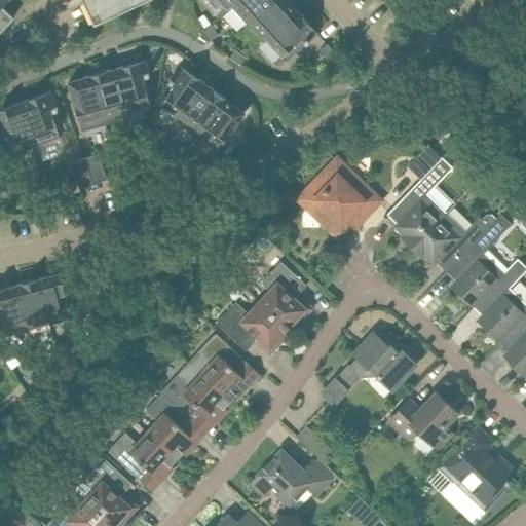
[(0,0),(0,31),(14,16),(1,4),(4,0),(0,0)]
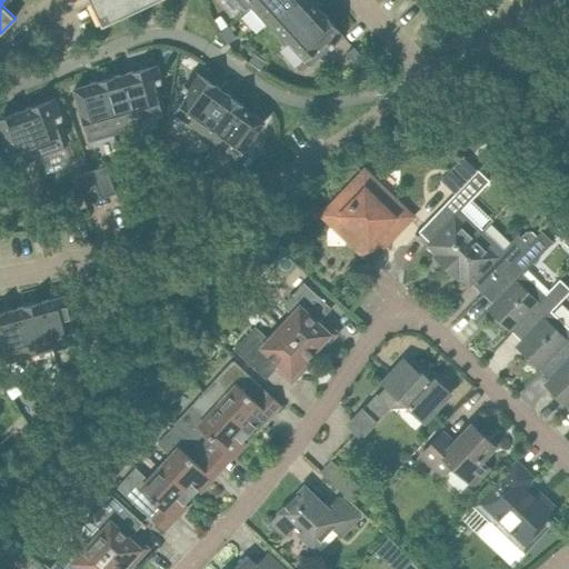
[(90,0),(102,23),(152,0),(90,0)]
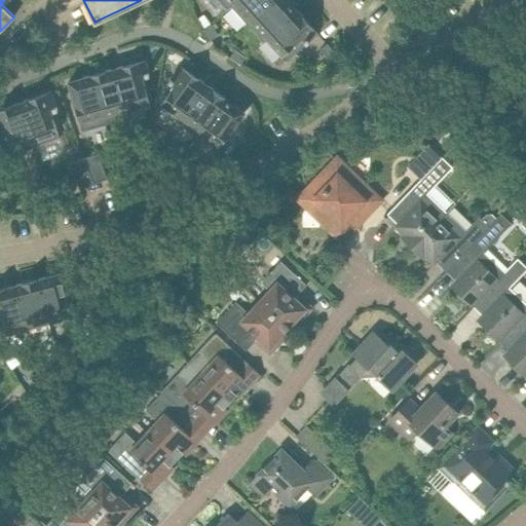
[(218,0),(227,10),(231,7),(238,0),(218,0)]
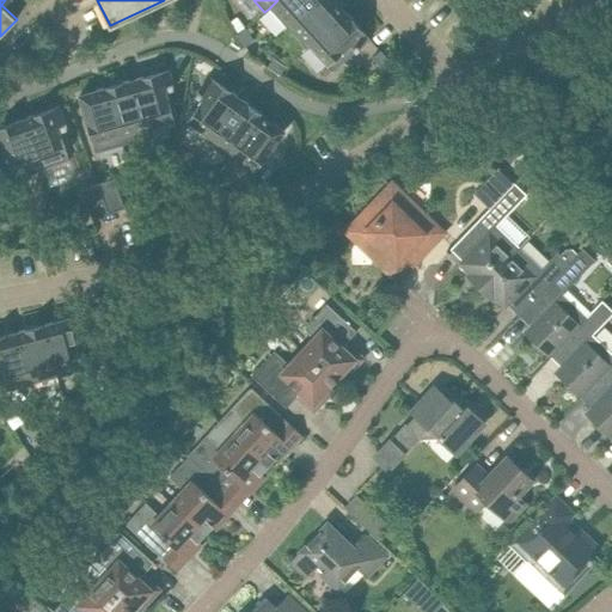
[(287,29),(318,0),(277,0),(269,8),(287,29)]
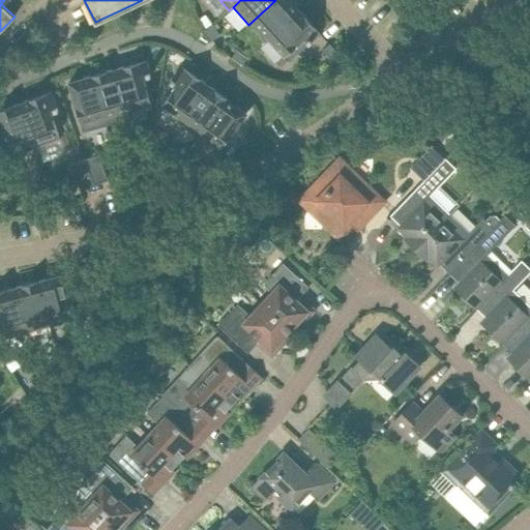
[(268,38),(298,10),(289,0),(275,0),(248,25),(264,42),(268,38)]
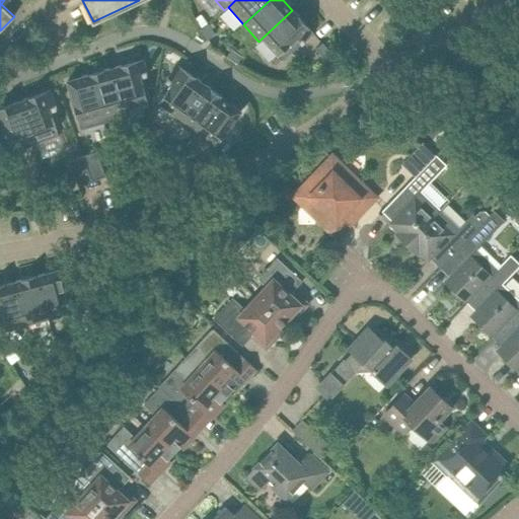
[(283,61),(313,32),(292,10),(263,38),(283,61)]
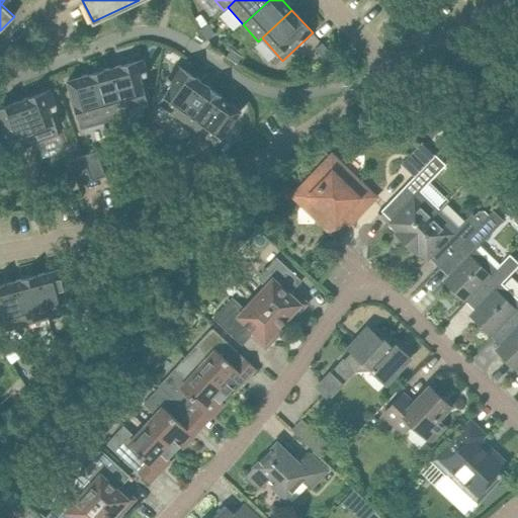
[(214,34),(207,23),(199,29),(207,39),(214,34)]
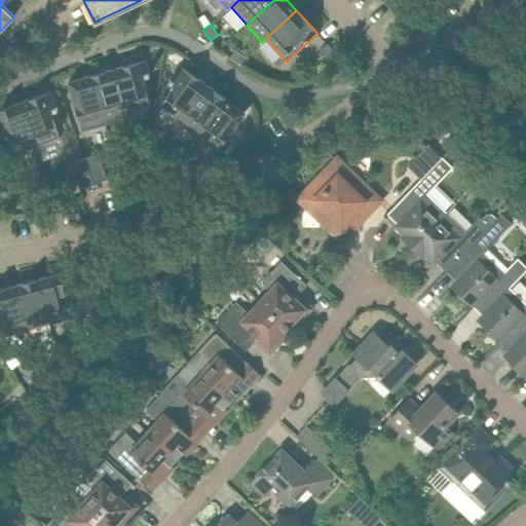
[(335,53),(327,43),(320,49),(328,60),(335,53)]
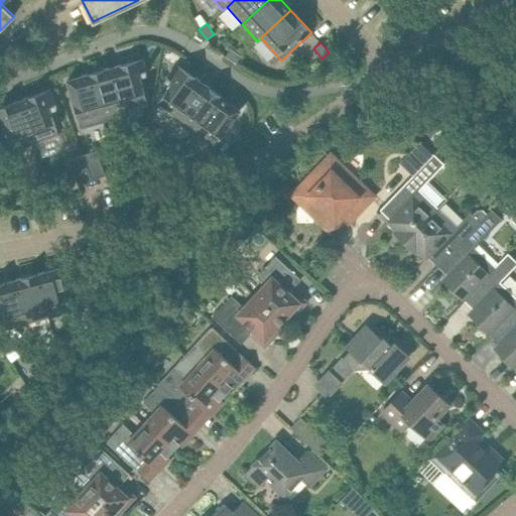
[(230,48),(225,56),(236,63),(241,56),(230,48)]
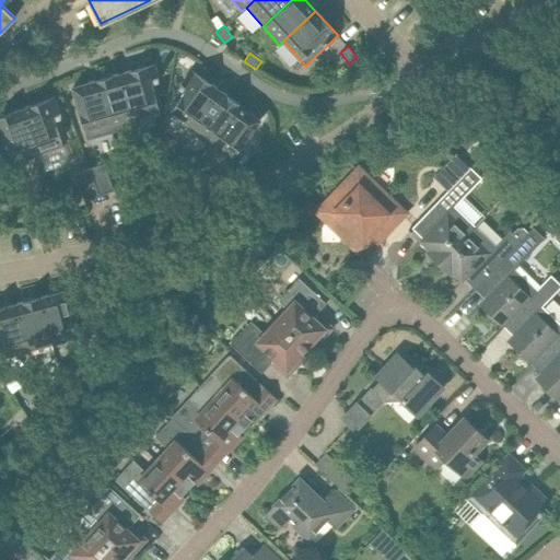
[(159,109),(151,82),(159,80),(154,65),(120,73),(136,126),(137,126),(135,116),(159,109)]
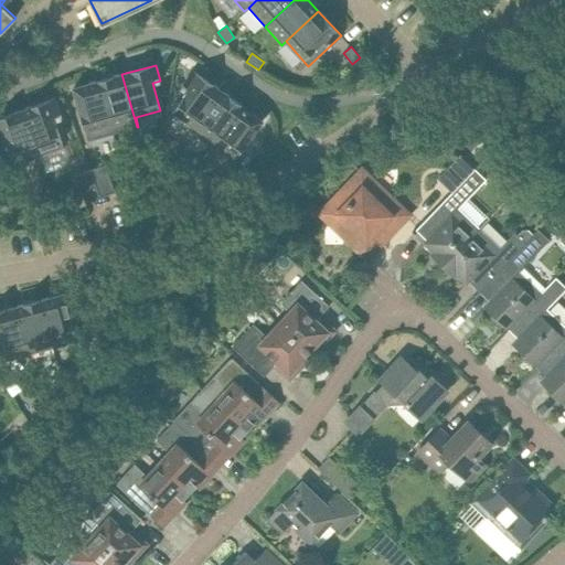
[(221,91),(193,71),(180,87),(187,93),(173,112),(193,126),(190,130),(192,131),(221,91)]
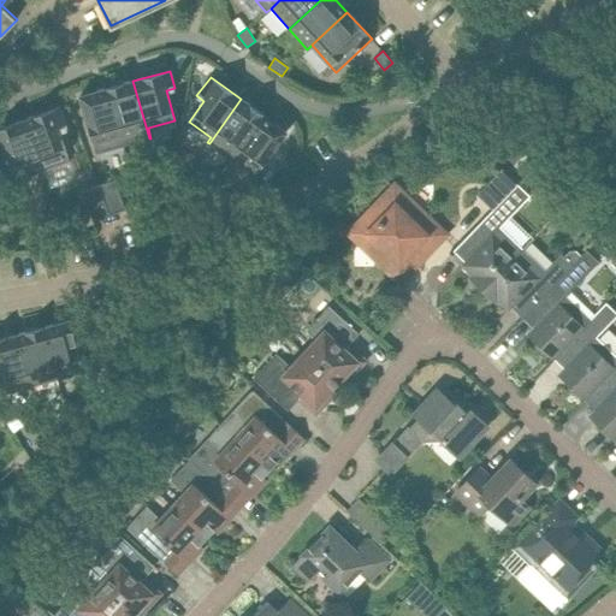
[(149,138),(132,81),(107,88),(123,146),(149,138)]
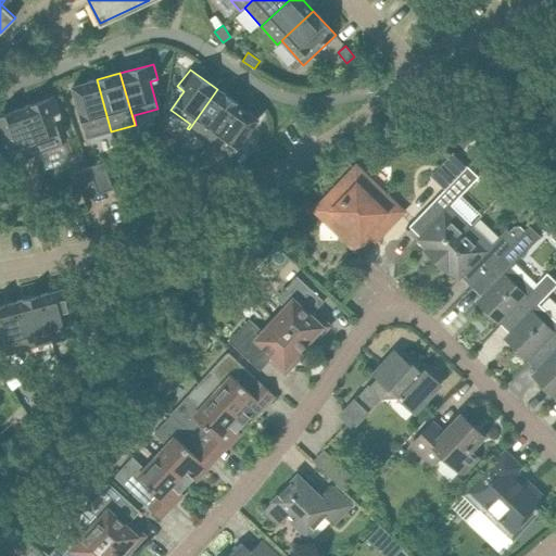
[(111,131),(97,79),(72,87),(86,139),(91,137),(111,131)]
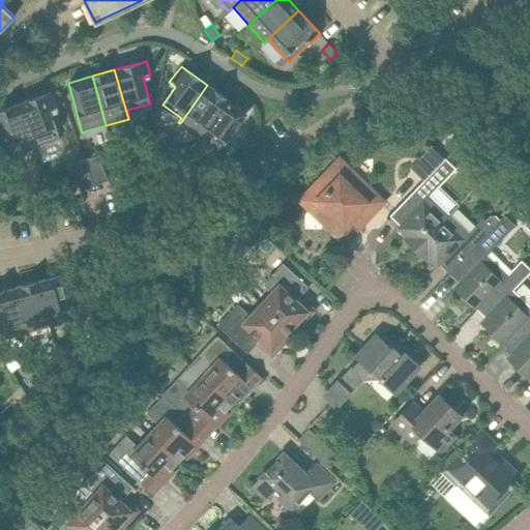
[(226,98),(207,85),(180,123),(199,137),(226,98)]
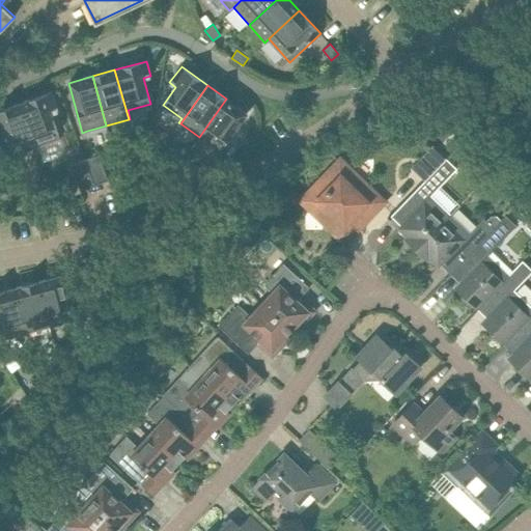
[(60,139),(51,113),(57,111),(51,92),(21,104),(36,147),(60,139)]
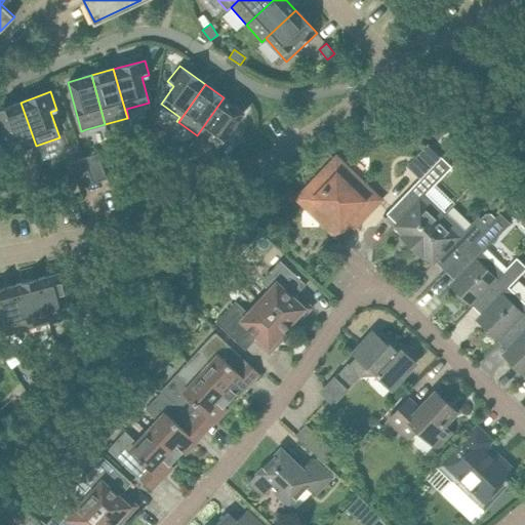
[(197,135),(188,148),(192,160),(197,159),(204,164),(204,165),(203,165),(204,166),(223,161),(221,160),(220,160),(217,149),(244,112),(224,97),(197,135)]
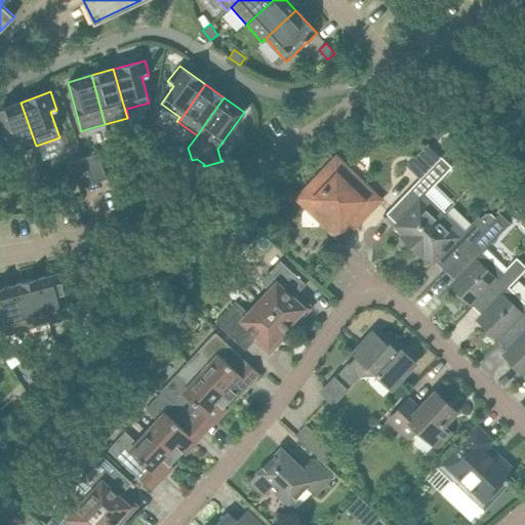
[(36,146),(21,103),(0,109),(0,128),(3,127),(13,154),(36,146)]
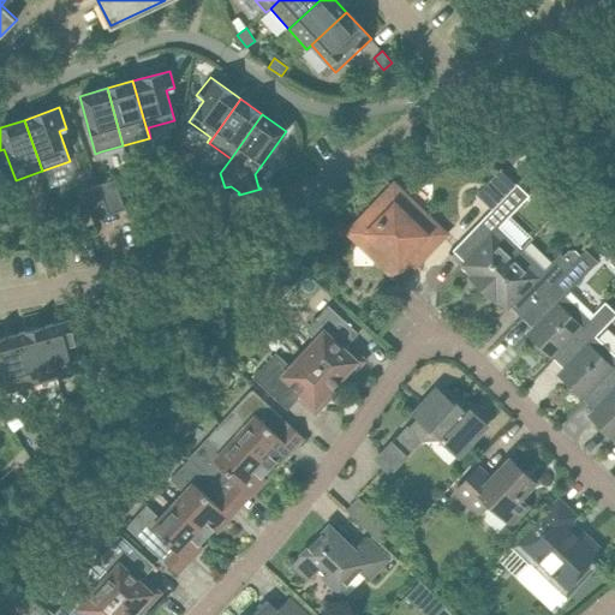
[(198,166),(195,151),(184,155),(186,165),(187,169),(198,166)]
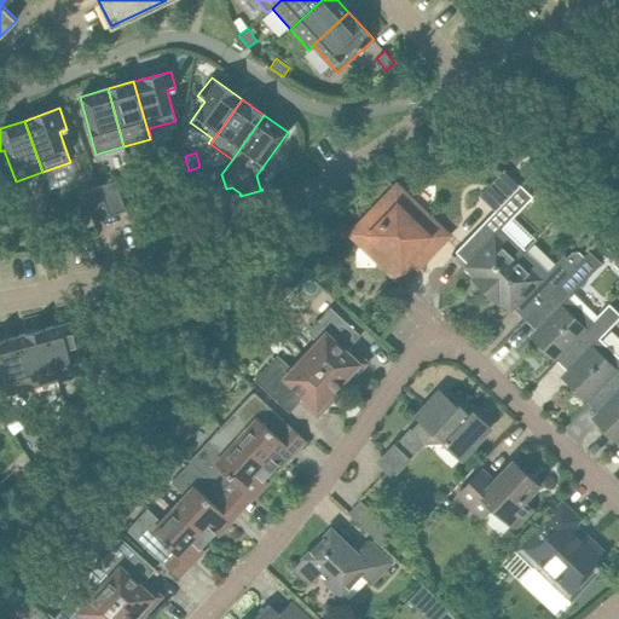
[(191,180),(189,171),(187,166),(178,168),(181,183),(191,180)]
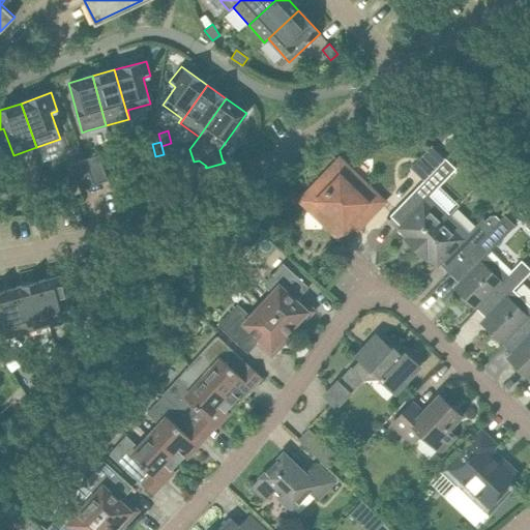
[(174,155),(171,143),(162,146),(164,154),(166,157),(174,155)]
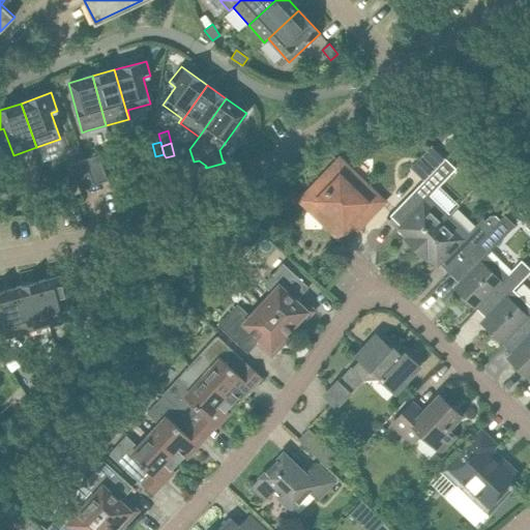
[(423,180),(445,158),(432,145),(410,168),(423,180)]
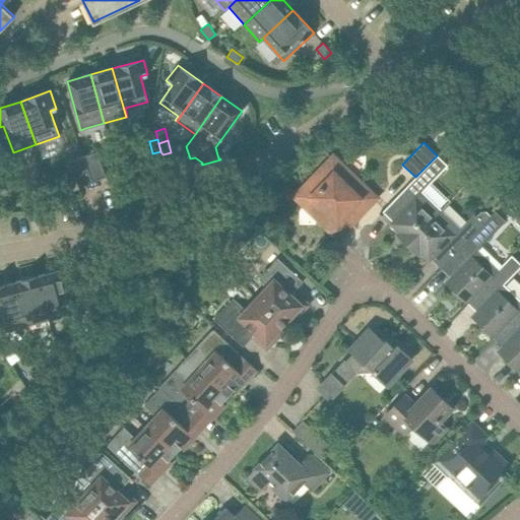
[(106,177),(96,151),(82,156),(92,182),(106,177)]
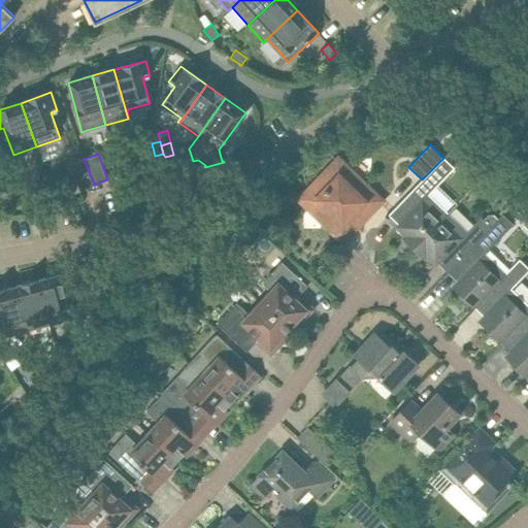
[(455,168),(443,158),(422,179),(422,180),(388,215),(398,225),(395,227),(408,239),(405,242),(413,250),(448,213),(429,195),(455,168)]
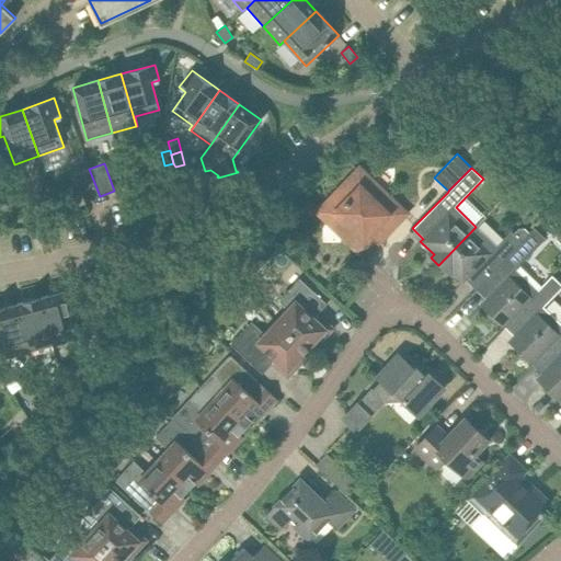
[(100,196),(89,169),(75,174),(84,202),(100,196)]
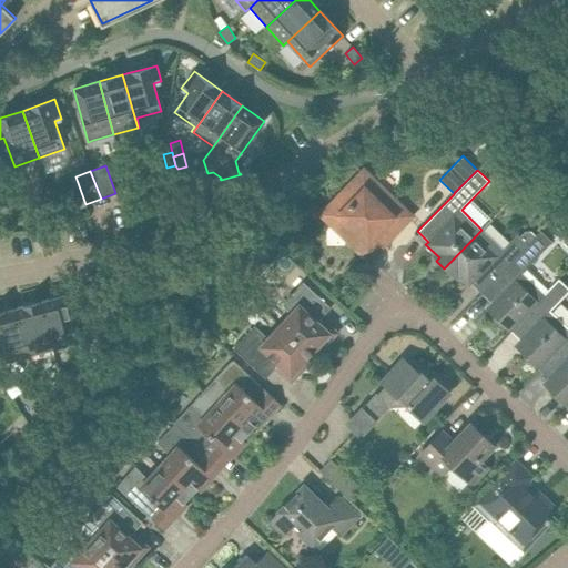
[(322,214),(325,217),(363,253),(374,253),(411,216),(394,201),(364,171),(322,214)]
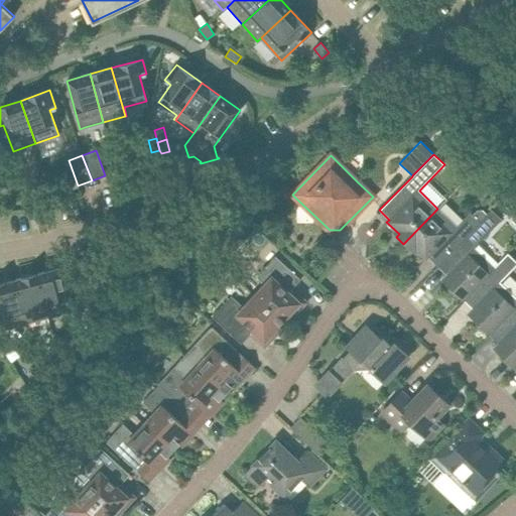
[(126,169),(122,157),(114,159),(117,171),(126,169)]
